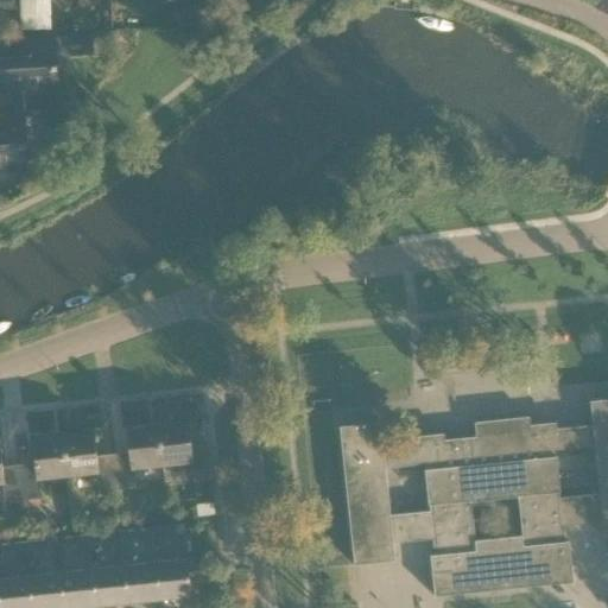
[(0,0),(0,10),(16,10),(16,0),(0,0)]
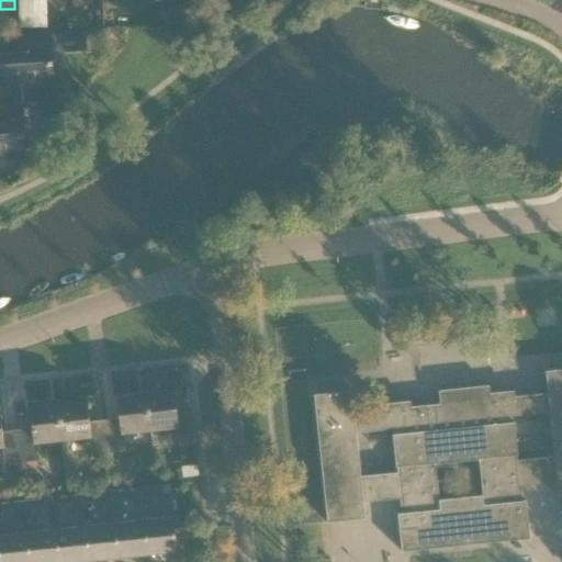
[(52,26),(52,0),(23,0),(23,26),(52,26)]
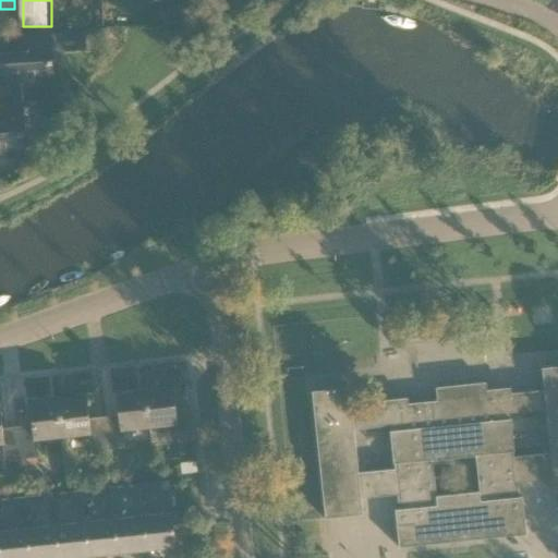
[(65,51),(87,49),(86,31),(17,35),(19,52),(0,53),(0,84),(12,84),(25,83),(53,81),(51,51),(65,50),(65,51)]
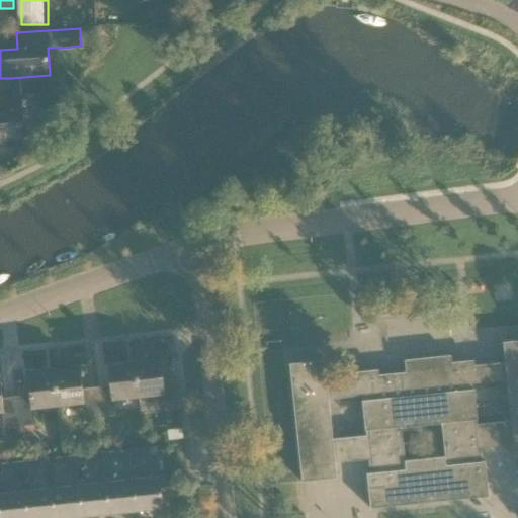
[(12,95),(25,94),(23,77),(11,78),(12,95)]
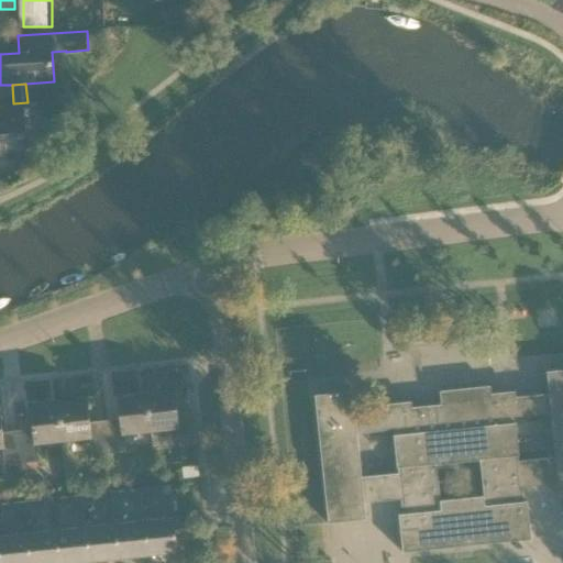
[(0,154),(25,153),(22,105),(0,106),(0,154)]
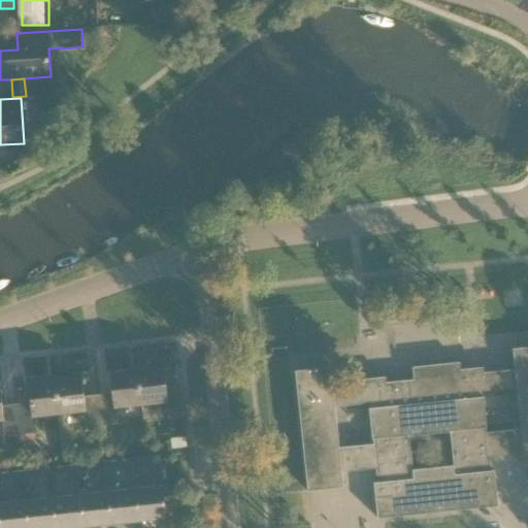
[(43,116),(54,114),(52,99),(42,100),(43,116)]
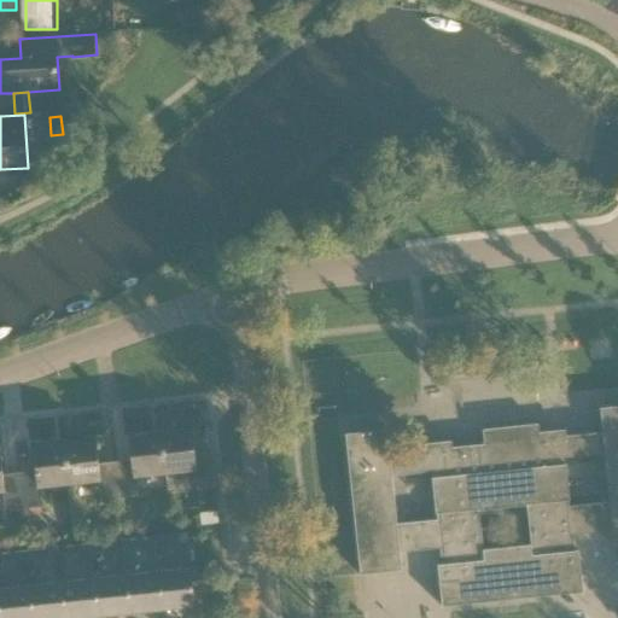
[(571,529),(611,525),(613,551),(617,549),(617,407),(600,410),(602,433),(540,441),(538,426),(483,432),(484,447),(390,456),(388,431),(345,436),(360,576),(401,572),(398,547),(439,543),(442,566),(437,566),(442,608),(583,594),(578,553),(573,553),(571,529)]
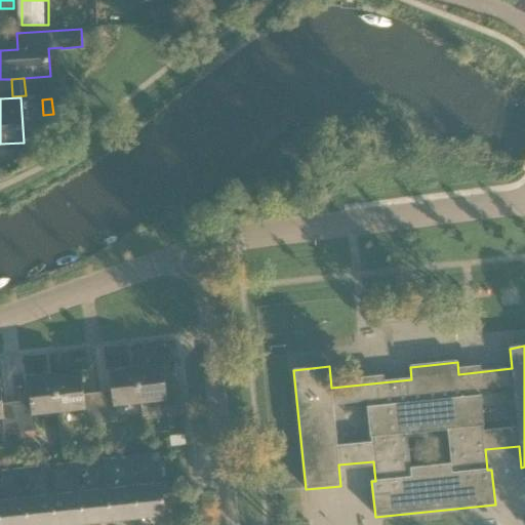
[(162,365),(137,368),(142,402),(166,400),(167,416),(184,414),(179,385),(165,387),(162,365)]
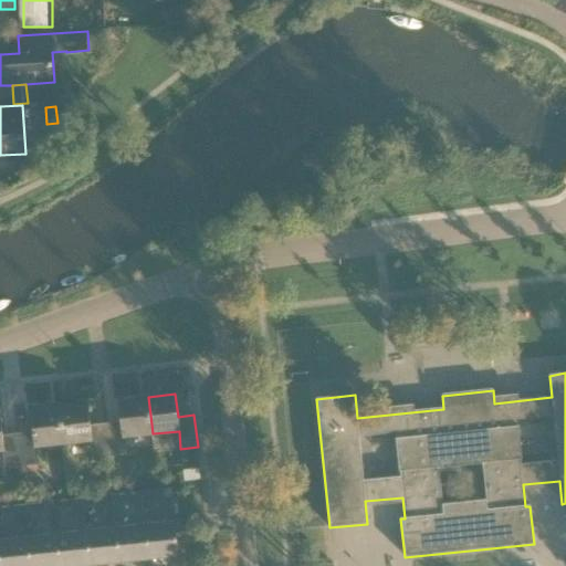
[(122,423),(106,425),(109,457),(126,456),(124,437),(153,433),(148,397),(118,400),(122,423)]
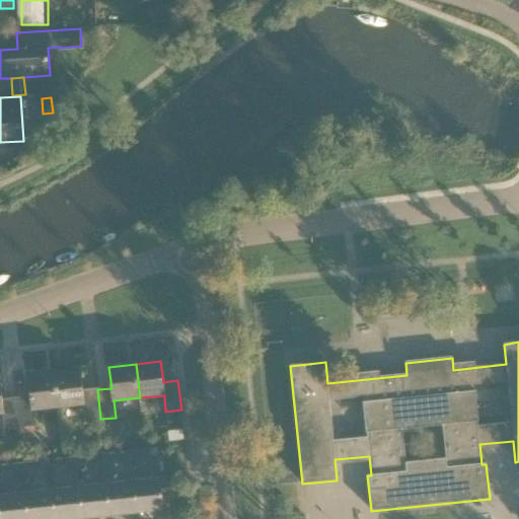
[(80,370),(55,373),(59,406),(83,404),(85,421),(100,419),(97,389),(82,391),(80,370)]
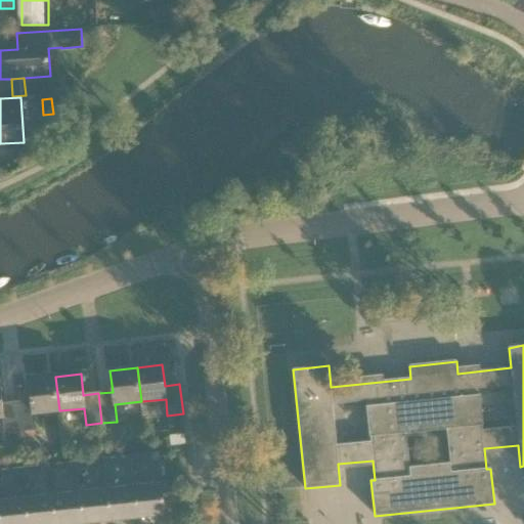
[(36,431),(35,422),(42,422),(41,412),(59,410),(55,377),(29,380),(31,400),(17,402),(20,432),(36,431)]
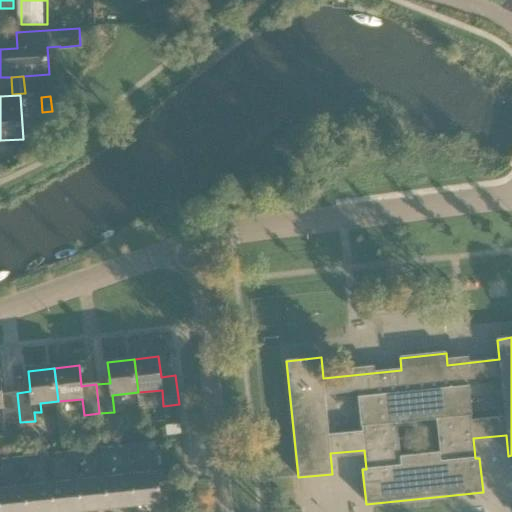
[(0,378),(0,407),(2,407),(4,424),(20,422),(17,393),(2,395),(0,378)]
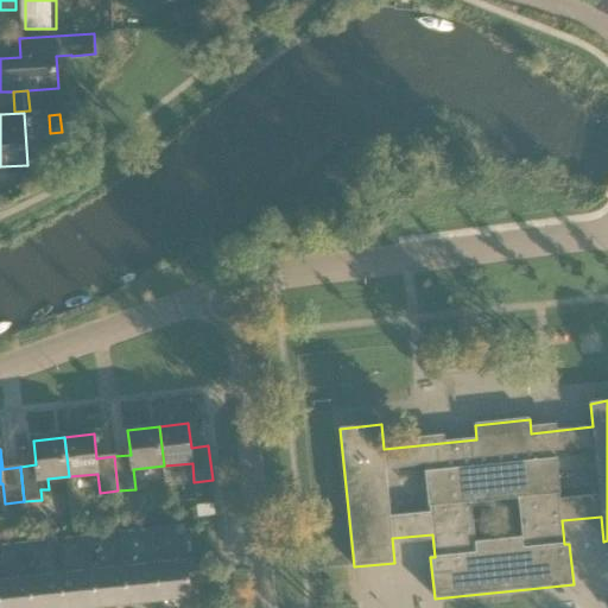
[(173,526),(152,527),(152,538),(175,536),(173,526)]
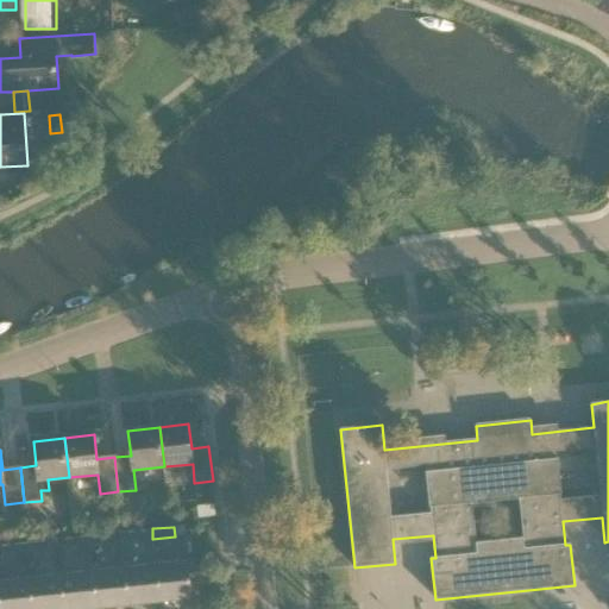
[(152,539),(152,528),(130,531),(130,541),(152,539)]
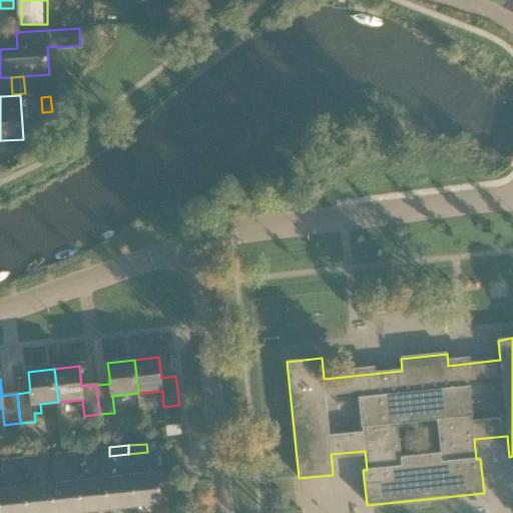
[(93,449),(74,451),(75,460),(94,458),(93,449)]
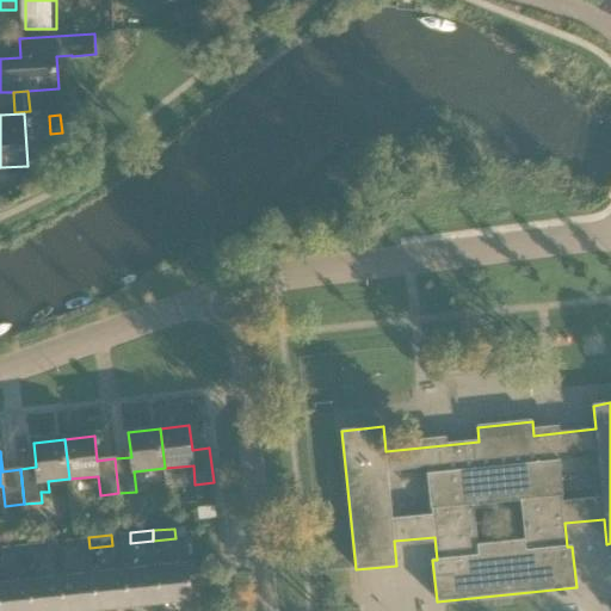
[(68,550),(90,548),(88,537),(67,539),(68,550)]
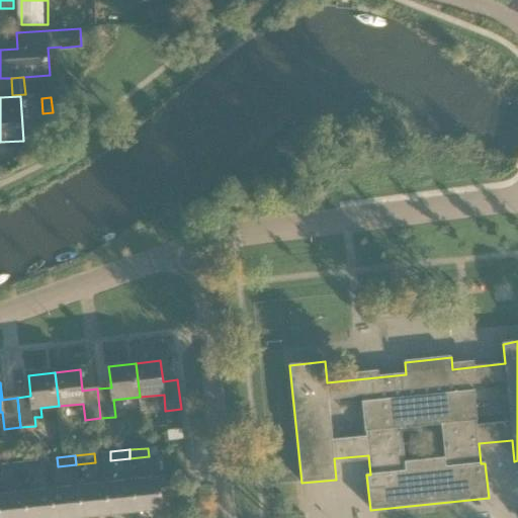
[(20,461),(21,470),(40,468),(39,459),(20,461)]
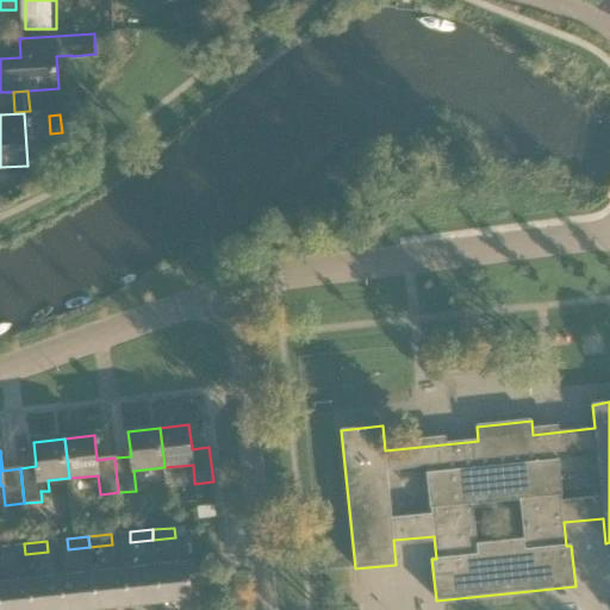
[(4,556),(25,554),(24,543),(2,546),(4,556)]
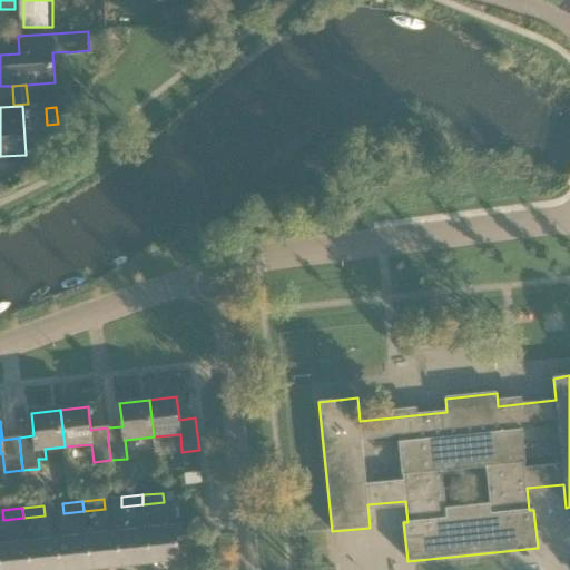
[(119,567),(149,563),(146,529),(116,532),(119,567)]
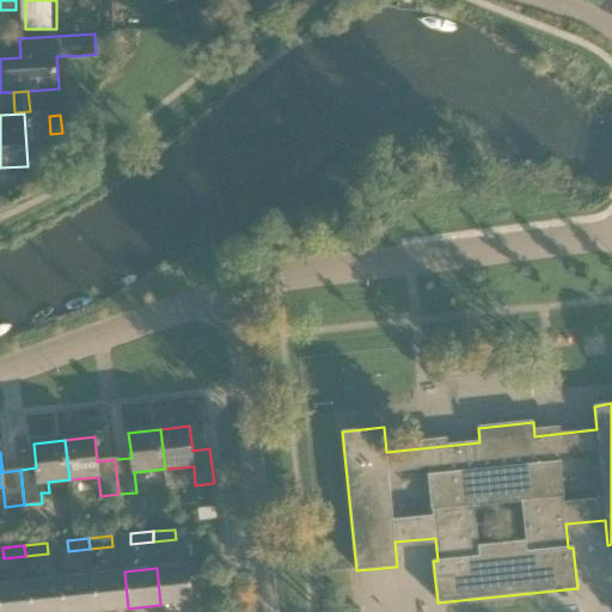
[(96,611),(97,611),(128,609),(124,571),(92,574),(96,611)]
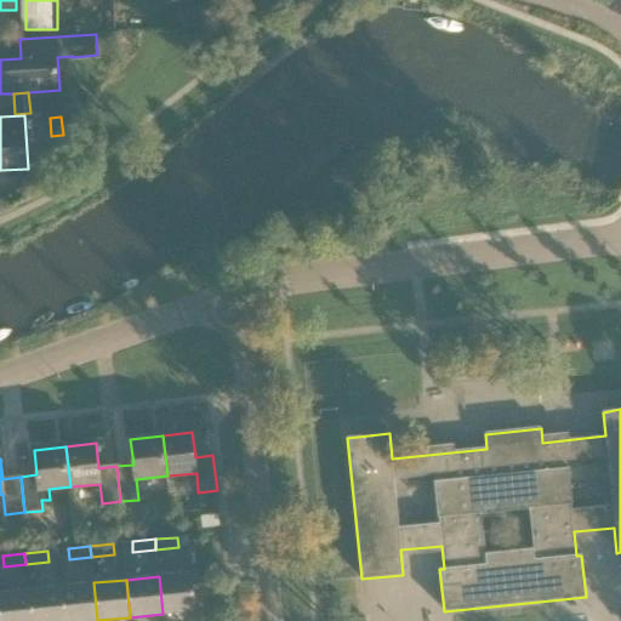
[(61,586),(64,620),(97,620),(93,582),(61,586)]
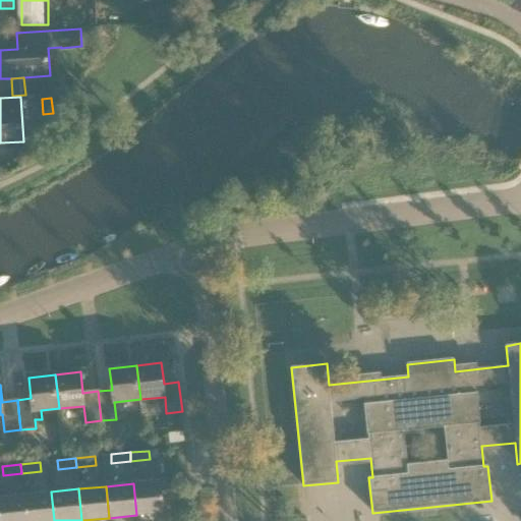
[(54,520),(51,491),(24,495),(26,520),(54,520)]
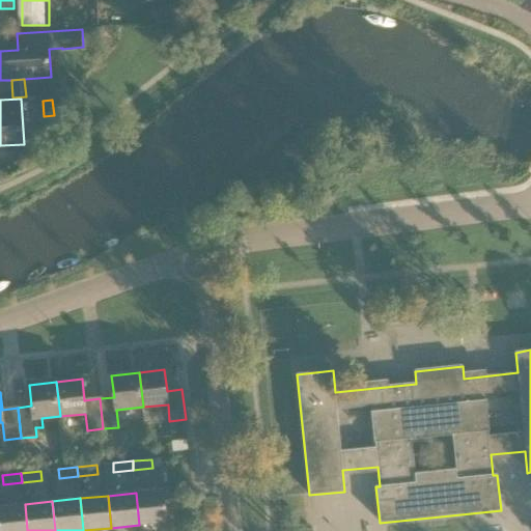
[(0,530),(27,530),(25,504),(0,506),(0,530)]
